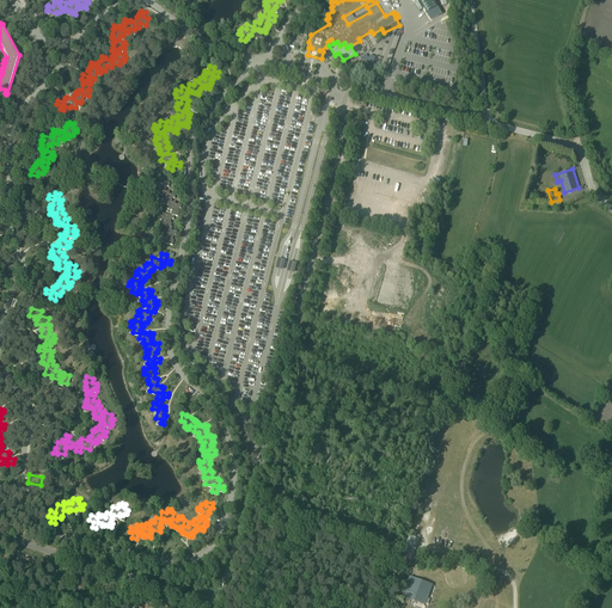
[(432,582),(409,573),(402,595),(423,603),(432,582)]
